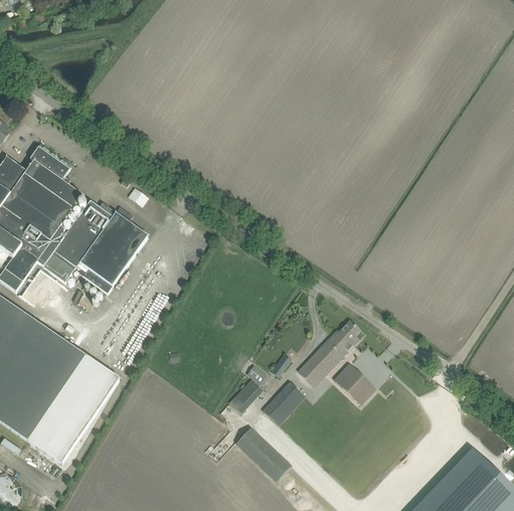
[(6,124),(4,122),(0,119),(0,140),(2,141),(9,131),(4,127),(6,124)]
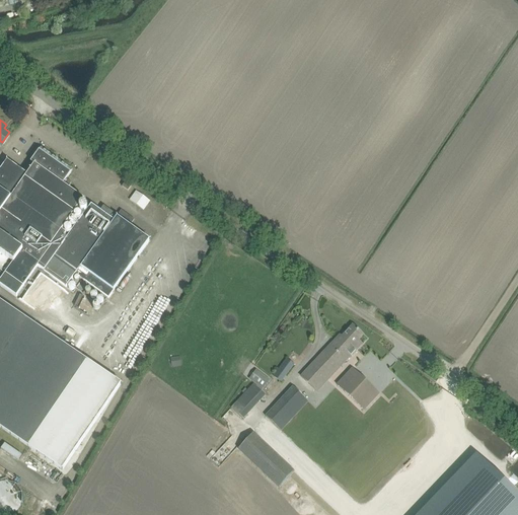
[(0,283),(15,293),(22,283),(37,264),(65,284),(74,271),(107,294),(149,236),(129,222),(134,216),(121,206),(117,212),(102,203),(99,207),(90,201),(64,238),(57,232),(83,196),(67,184),(70,178),(65,175),(72,166),(41,144),(30,158),(33,160),(26,170),(6,156),(0,165),(0,283)]
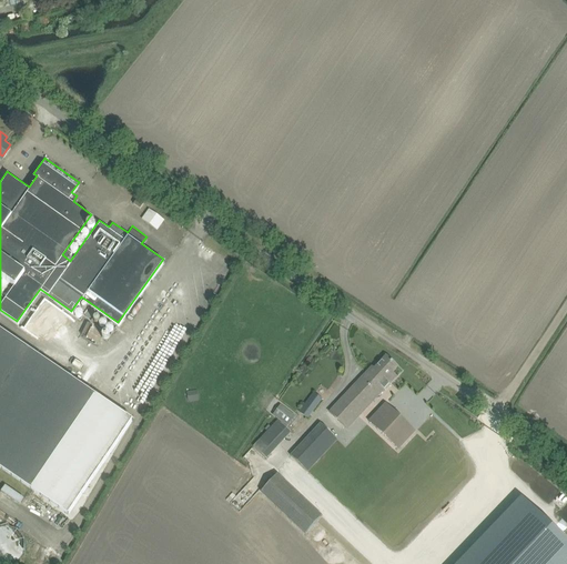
[(132,201),(139,205),(145,197),(139,192),(132,201)]
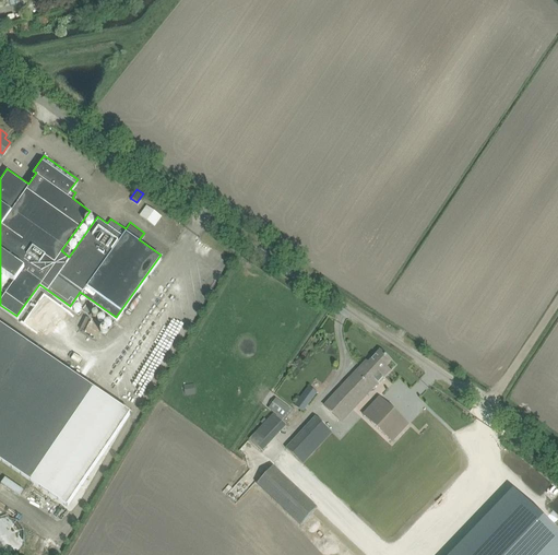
[(0,457),(67,503),(129,411),(0,322),(0,457)]
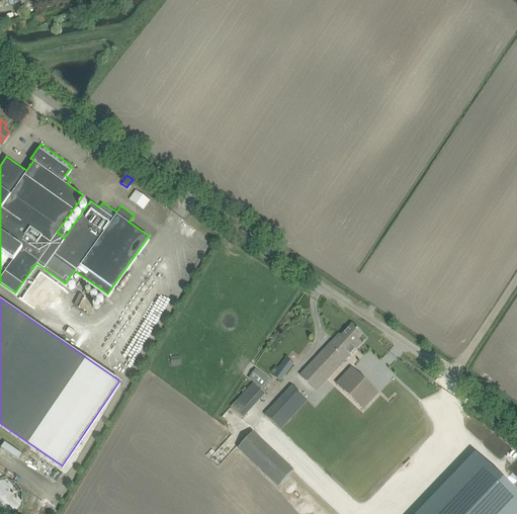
[(338,331),(332,339),(315,356),(317,357),(300,374),(316,389),(354,346),(360,339),(357,336),(362,331),(351,322),(341,333),(338,331)]
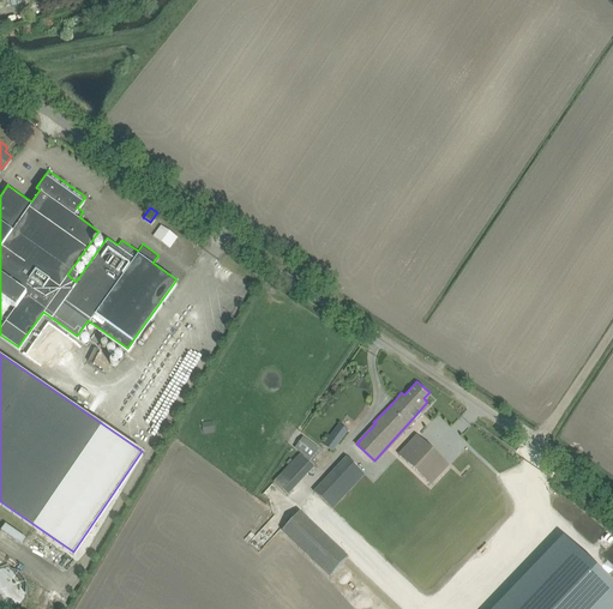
[(324,442),(329,446),(334,440),(336,442),(343,433),(335,427),(328,436),(329,436),(324,442)]
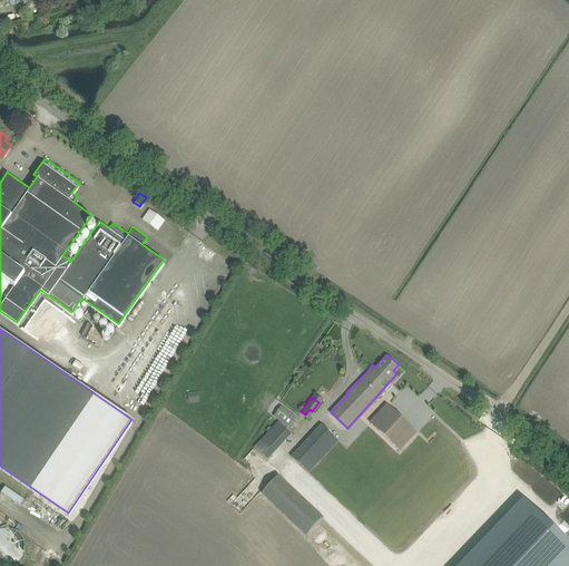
[(278,401),(273,411),(287,421),(294,411),(278,401)]
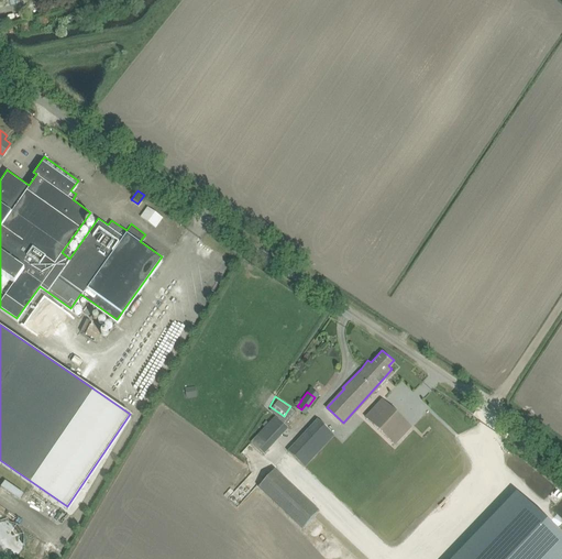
[(365,414),(394,441),(410,424),(382,396),(365,414)]
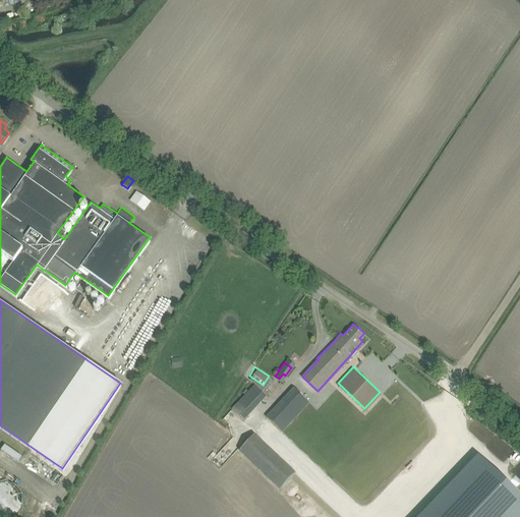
[(254,382),(232,406),(233,407),(243,416),(266,392),(261,388),(254,383),(254,382)]
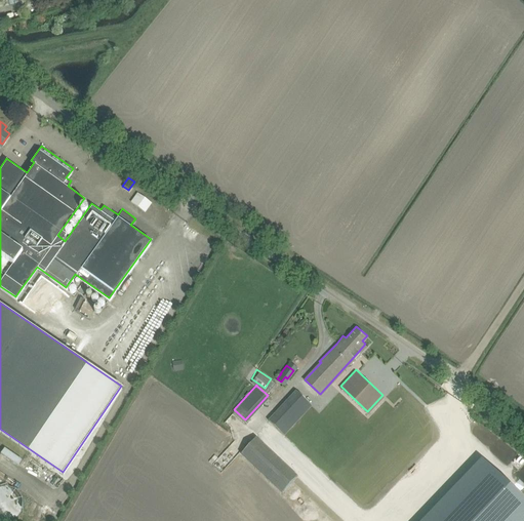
[(267,417),(283,433),(312,403),(295,388),(267,417)]
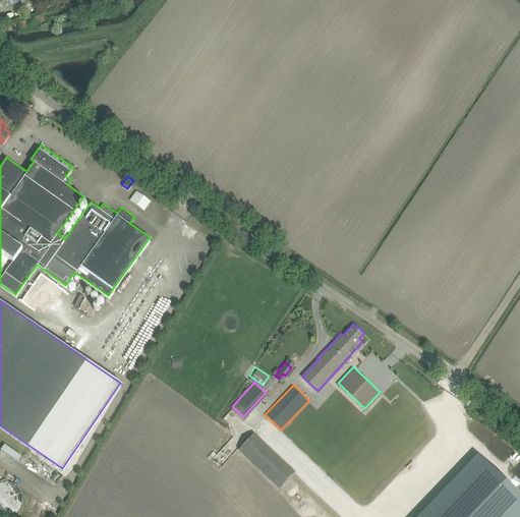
[(294,469),(253,432),(238,447),(280,485),(294,469)]
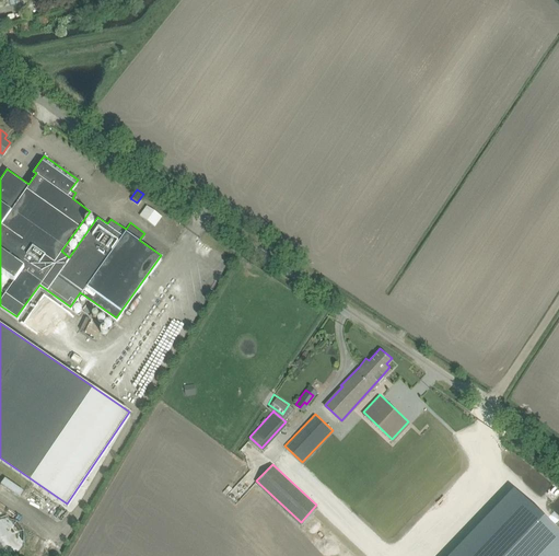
[(2,474),(0,477),(0,483),(18,493),(22,486),(2,474)]
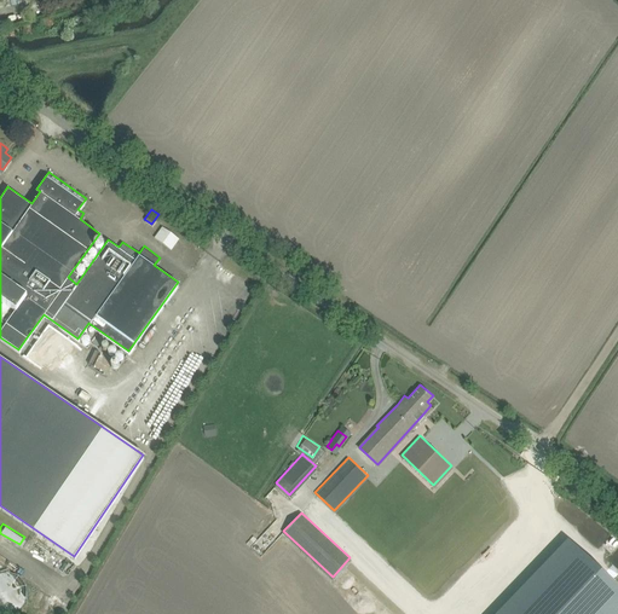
[(617,613),(617,586),(567,538),(492,613),(617,613)]
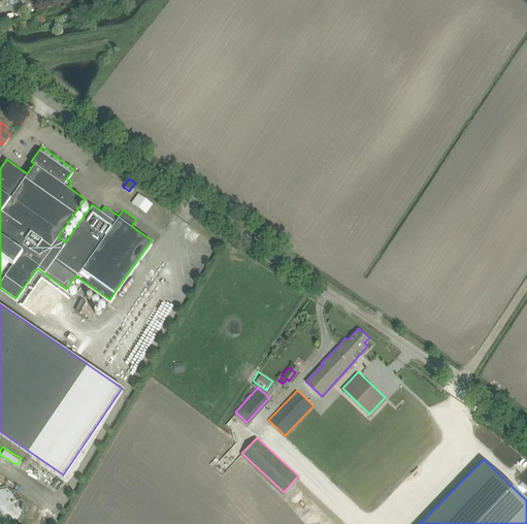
[(0,518),(2,519),(5,520),(10,519),(14,517),(18,514),(20,510),(21,505),(22,502),(21,499),(20,496),(18,493),(15,491),(13,490),(10,488),(8,488),(5,488),(1,488),(0,488),(0,518)]
